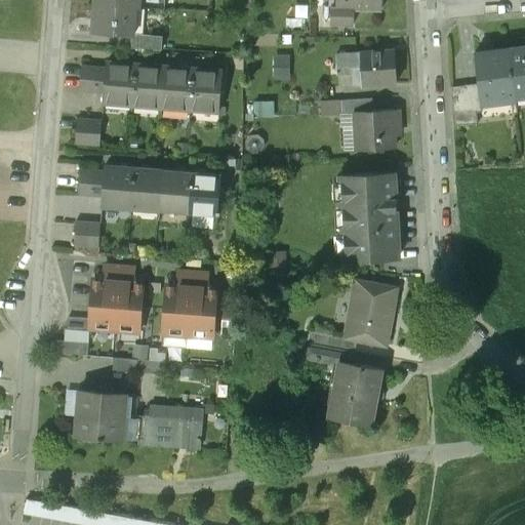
[(336,0),(337,5),(332,5),(331,24),(353,25),(354,7),(381,8),(381,0),(336,0)]
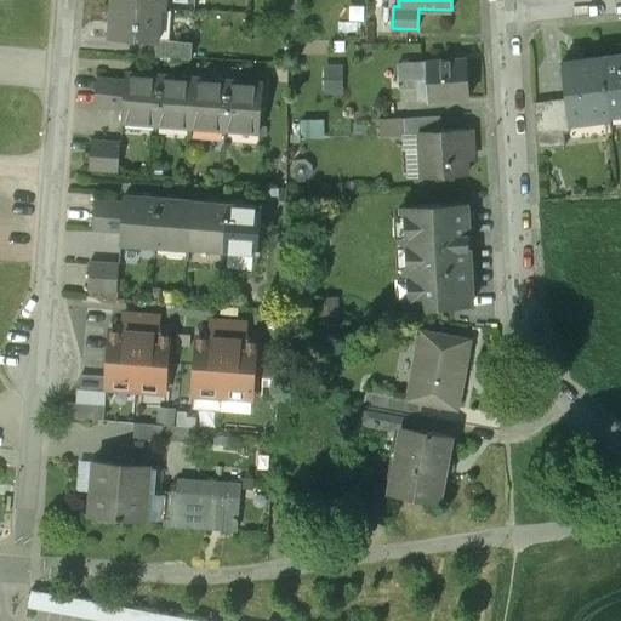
[(158,7),(114,5),(112,39),(155,43),(155,34),(158,7)]
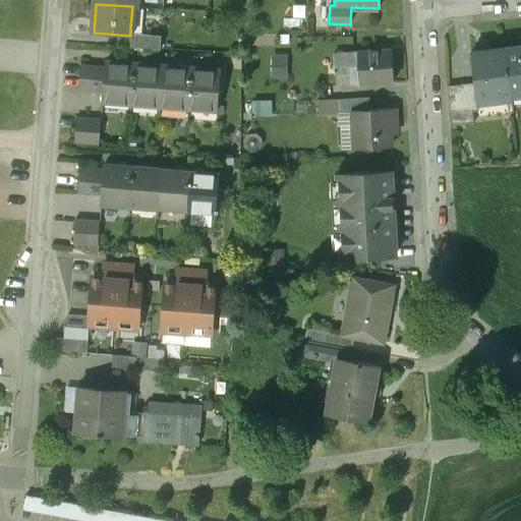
[(130,29),(130,36),(129,48),(161,50),(162,37),(146,36),(146,30),(130,29)]
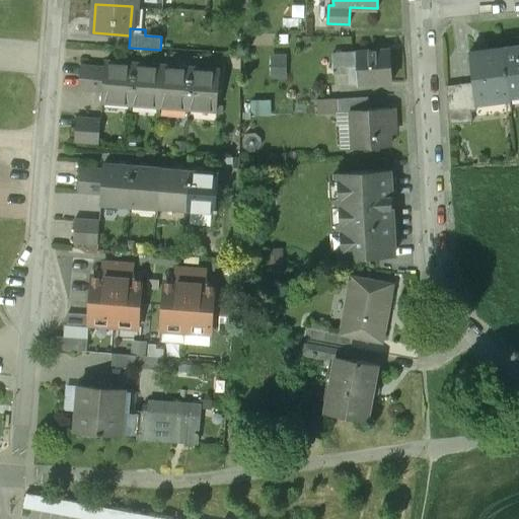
[(518,47),(504,49),(510,96),(518,94),(518,47)]
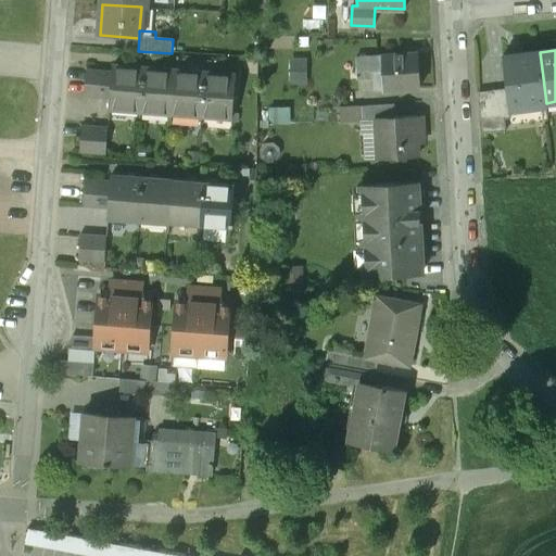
[(546,103),(540,52),(504,57),(508,91),(509,106),(546,103)]
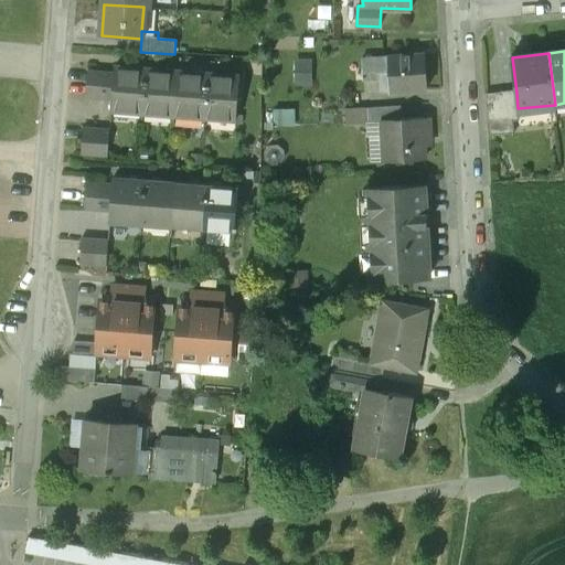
[(425,55),(388,57),(390,73),(391,93),(427,89),(425,55)]
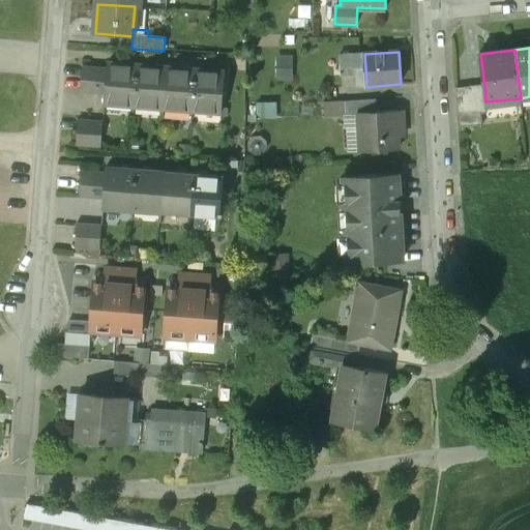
[(365,68),(364,54),(340,56),(341,76),(354,75),(354,68),(365,68)]
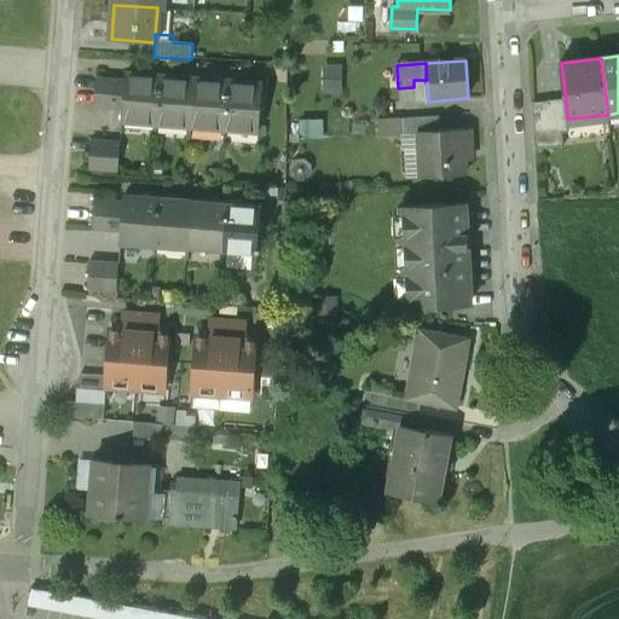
[(342,65),(323,65),(323,97),(342,97),(342,65)]
